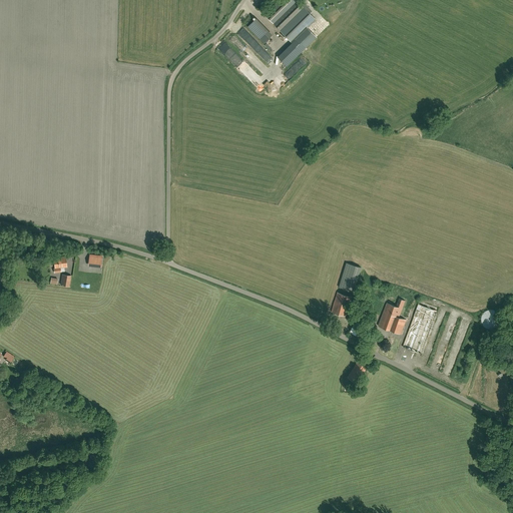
[(298,1),(298,0),(280,0),(265,15),(292,41),(316,19),(311,13),(313,11),(307,5),(305,7),(298,1)]
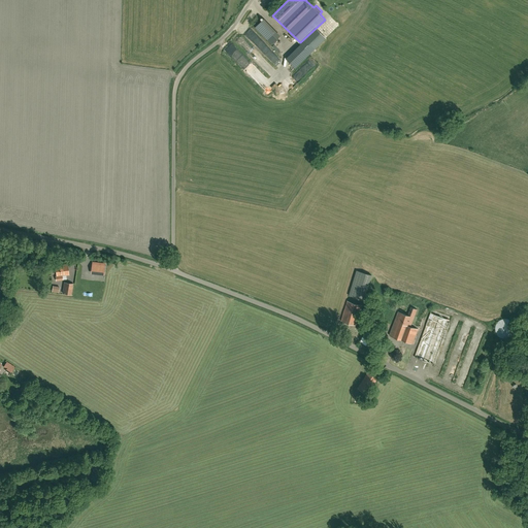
[(254,27),(271,43),(279,34),(263,18),(254,27)]
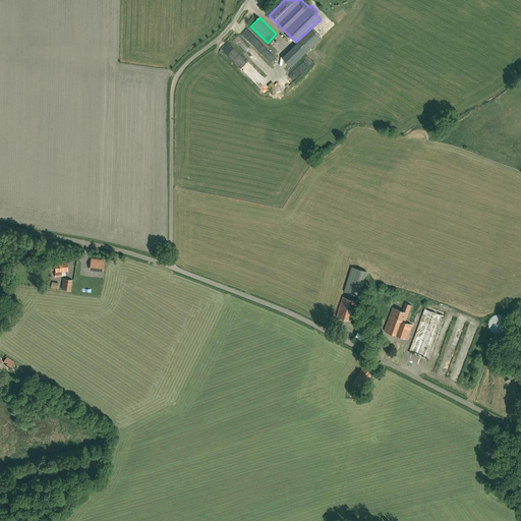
[(310,35),(299,46),(305,52),(306,53),(317,43),(310,35)]
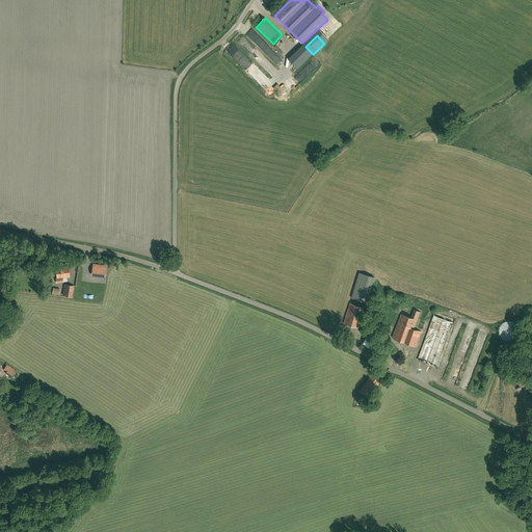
[(289,58),(297,68),(312,53),(306,47),(303,45),(289,58)]
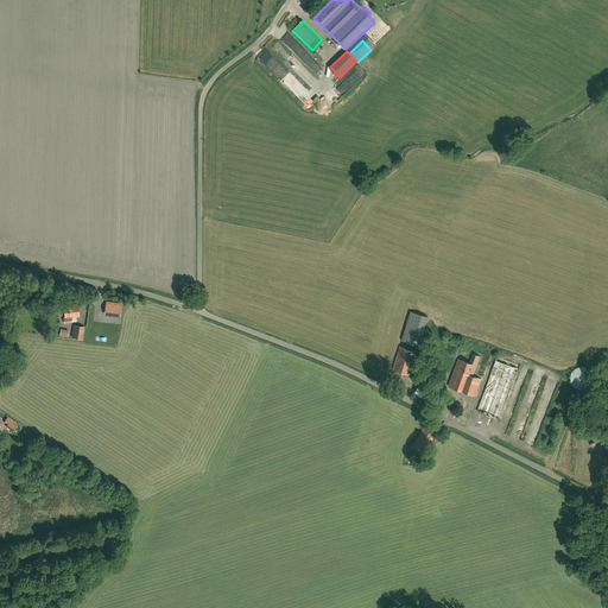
[(106,301),(105,314),(120,316),(121,303),(106,301)]
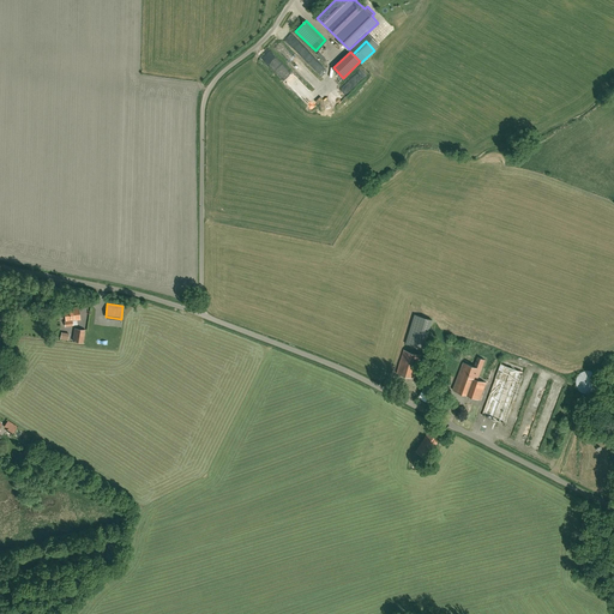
[(78,307),(64,308),(66,321),(80,319),(78,307)]
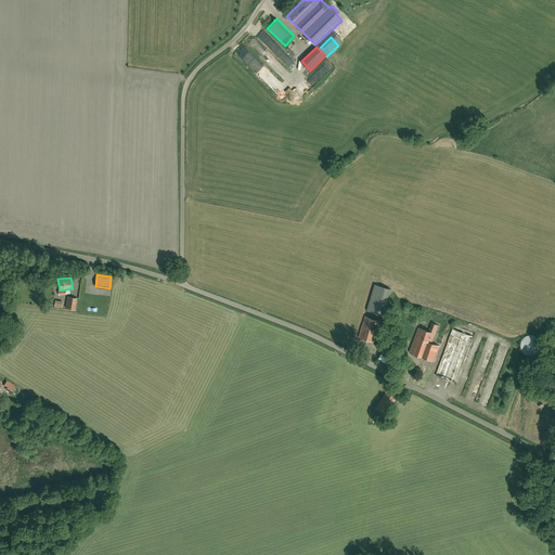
[(374,283),(366,310),(382,314),(390,288),(374,283)]
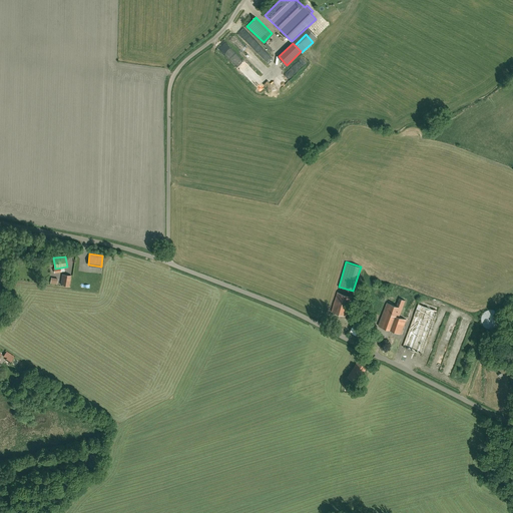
[(71,276),(62,275),(61,285),(69,286),(71,276)]
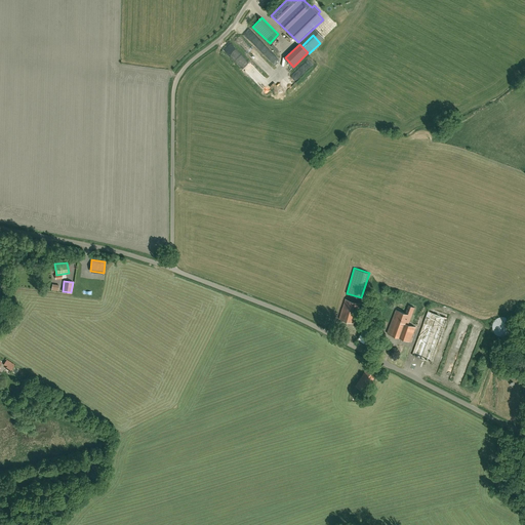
[(355,323),(359,303),(344,299),(339,320),(355,323)]
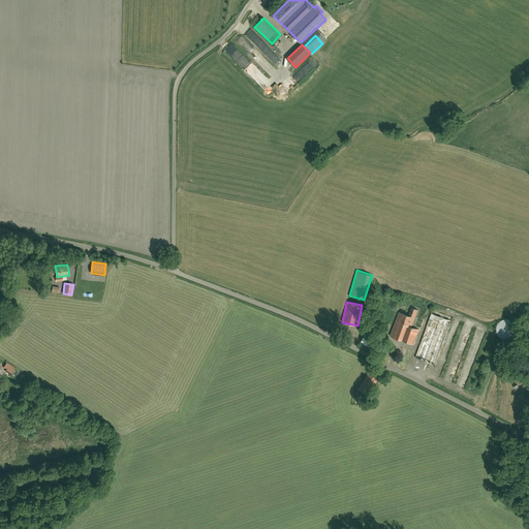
[(413,344),(418,330),(411,327),(417,310),(411,308),(408,315),(399,312),(391,336),(413,344)]
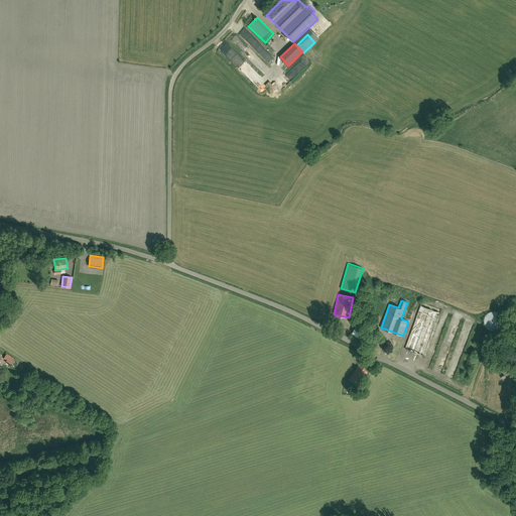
[(420,305),(419,310),(405,349),(423,356),(439,312),(420,305)]
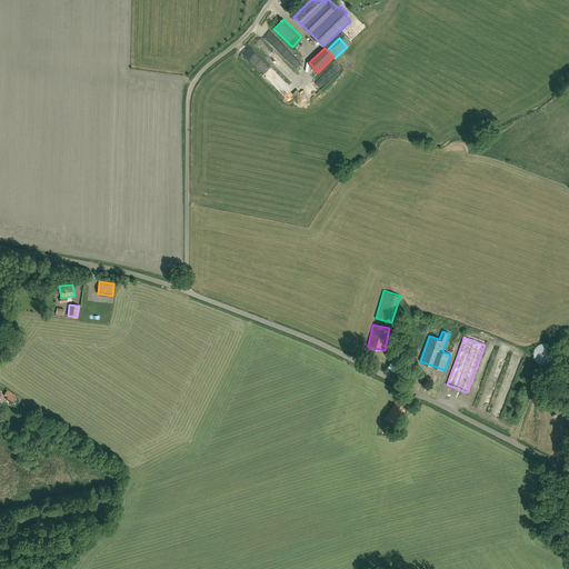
[(555,357),(555,356),(555,353),(555,352),(555,351),(555,350),(553,349),(553,348),(552,347),(551,347),(551,346),(550,345),(549,345),(548,343),(547,343),(546,343),(545,343),(543,343),(541,343),(540,343),(539,345),(538,345),(538,346),(537,347),(536,347),(535,348),(535,349),(533,350),(533,351),(533,352),(533,353),(533,355),(533,357),(533,358),(535,359),(535,360),(536,360),(537,361),(538,362),(538,363),(539,363),(540,365),(541,365),(542,365),(545,365),(546,365),(547,365),(548,365),(549,363),(550,363),(551,362),(551,361),(552,360),(553,360),(553,359),(555,358),(555,357)]
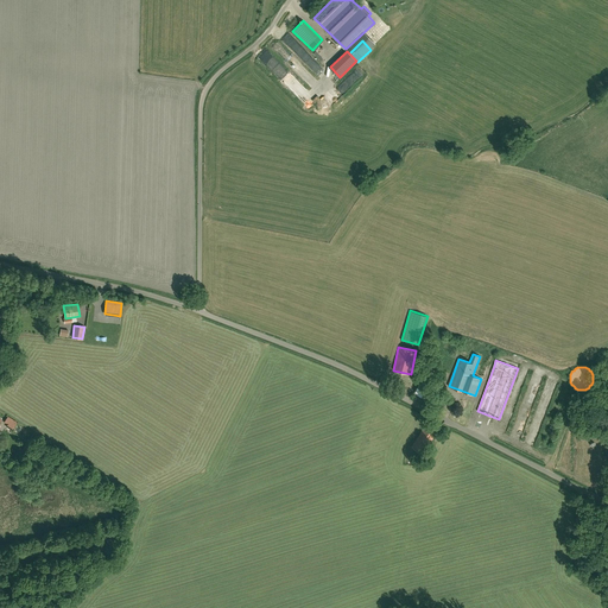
[(436,374),(428,371),(424,378),(434,381),(436,374)]
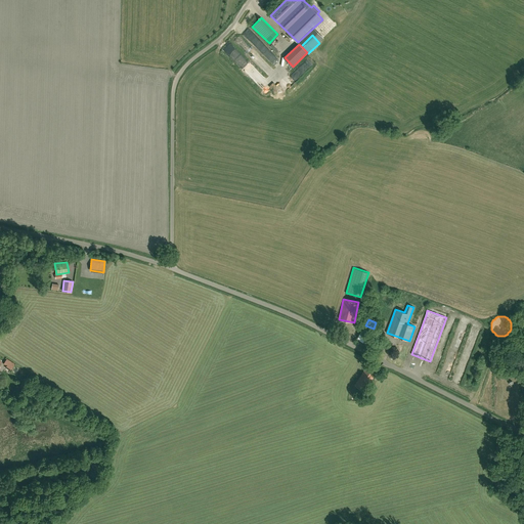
[(11,368),(14,363),(6,358),(3,363),(11,368)]
